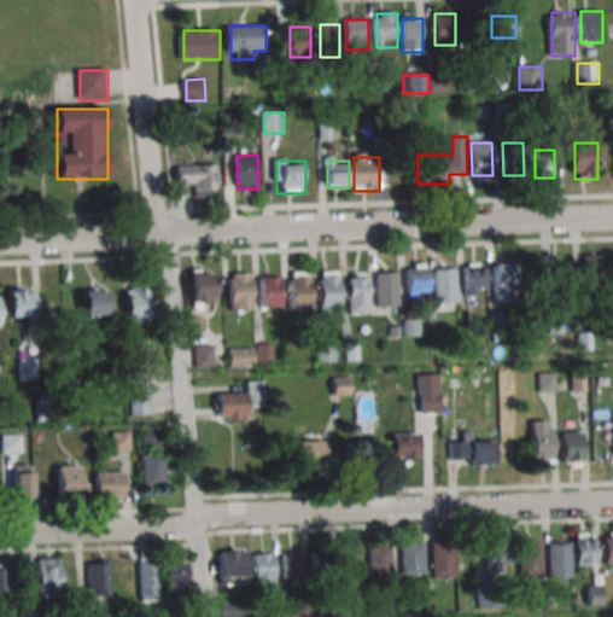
[(221,166),(181,166),(181,186),(194,186),(194,197),(221,197),(221,166)]
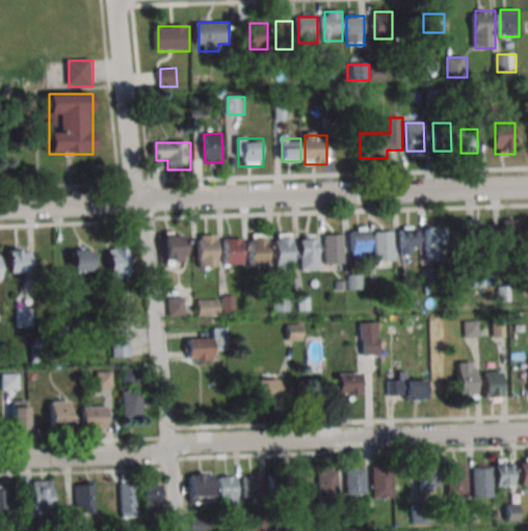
[(519,221),(520,249),(502,250),(501,221),(519,221)]
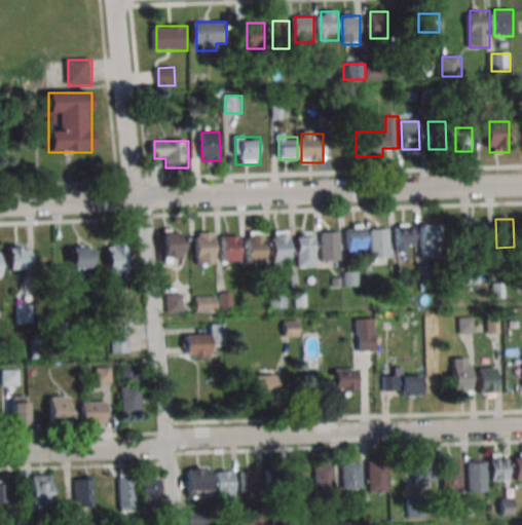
[(485,224),(470,227),(473,244),(487,241),(485,224)]
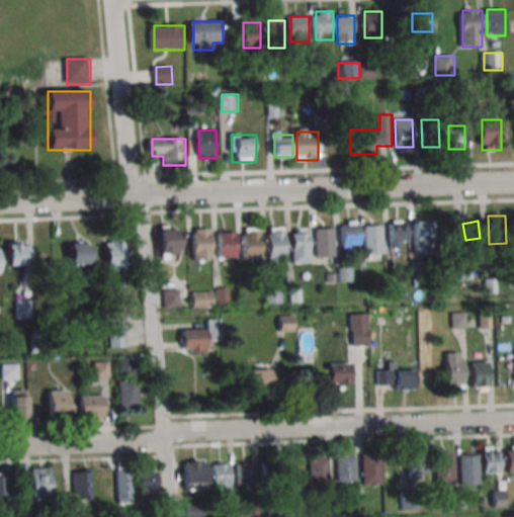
[(392,249),(410,249),(410,222),(392,222),(392,249)]
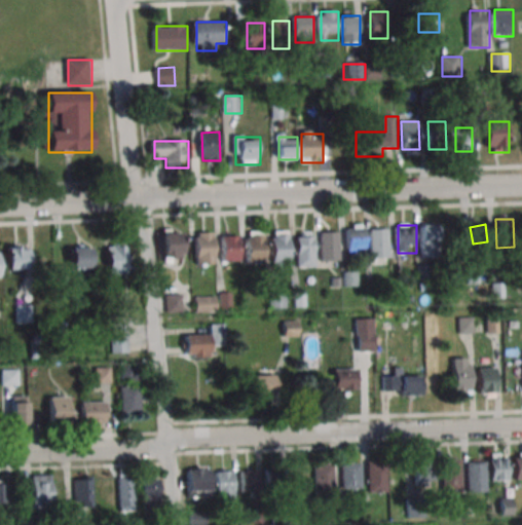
[(439,225),(440,253),(422,254),(421,225),(439,225)]
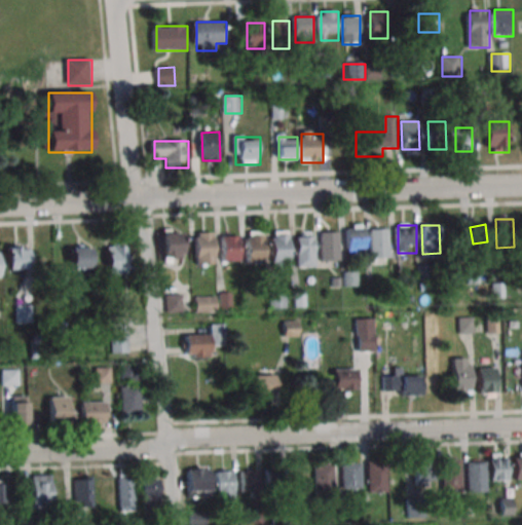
[(348,253),(368,253),(368,226),(348,226),(348,253)]
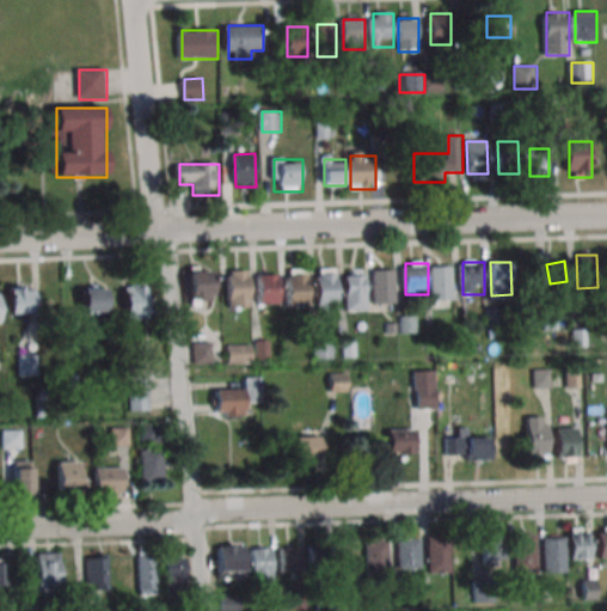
[(452,267),(453,299),(433,300),(431,268),(452,267)]
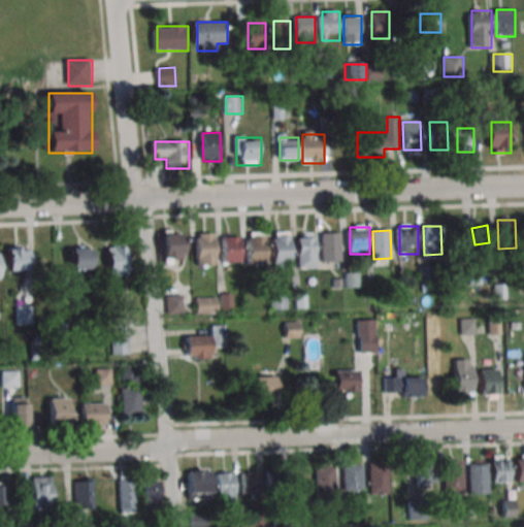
[(166,263),(186,263),(186,231),(166,231),(166,263)]
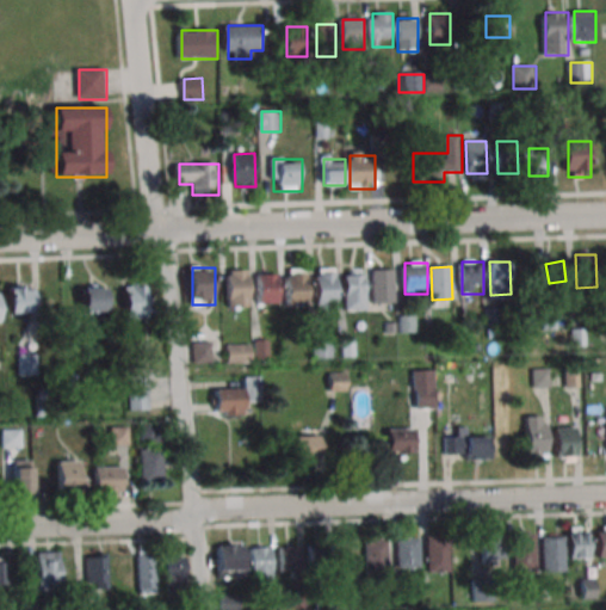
[(394,270),(395,303),(375,303),(373,271),(394,270)]
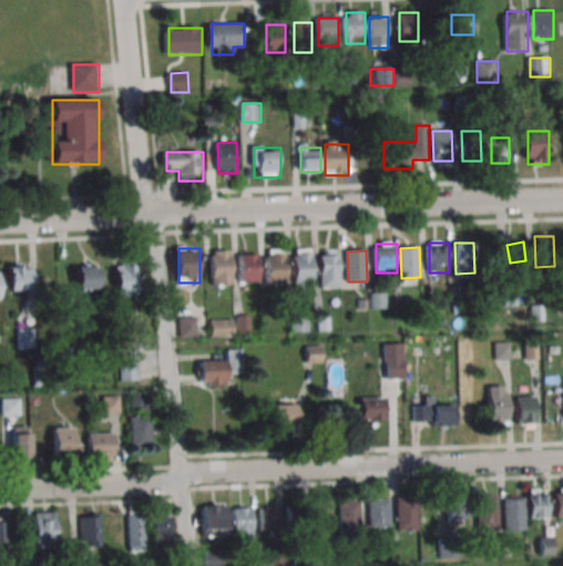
[(232,251),(233,280),(214,281),(213,255),(216,255),(215,251),(232,251)]
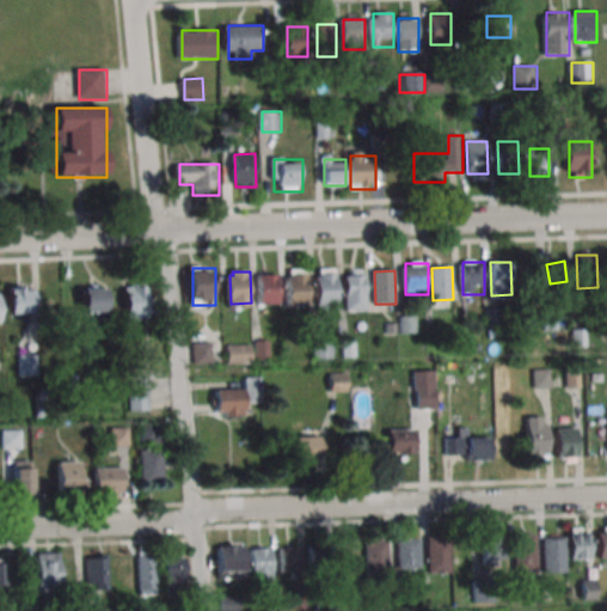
[(279,272),(280,304),(259,304),(258,276),(262,276),(262,273),(279,272)]
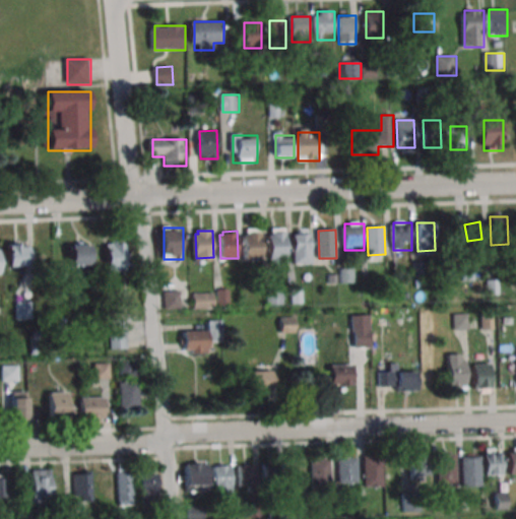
[(262,233),(263,260),(246,260),(245,237),(248,237),(248,234),(262,233)]
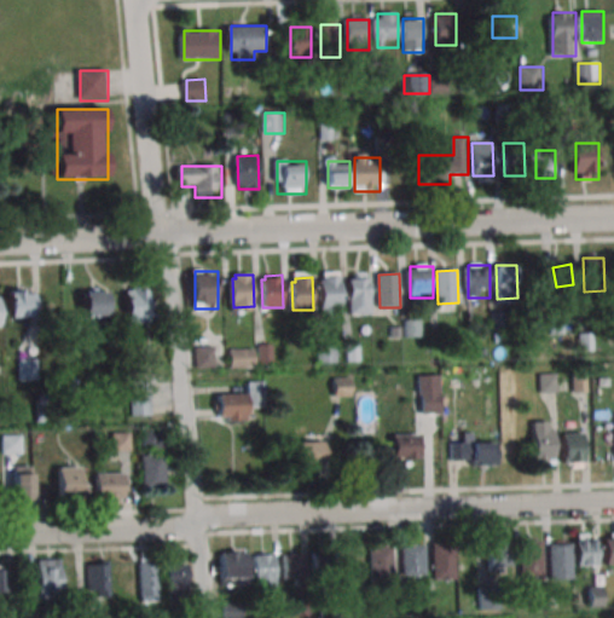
[(340,277),(341,309),(322,310),(320,281),(323,281),(323,277),(340,277)]
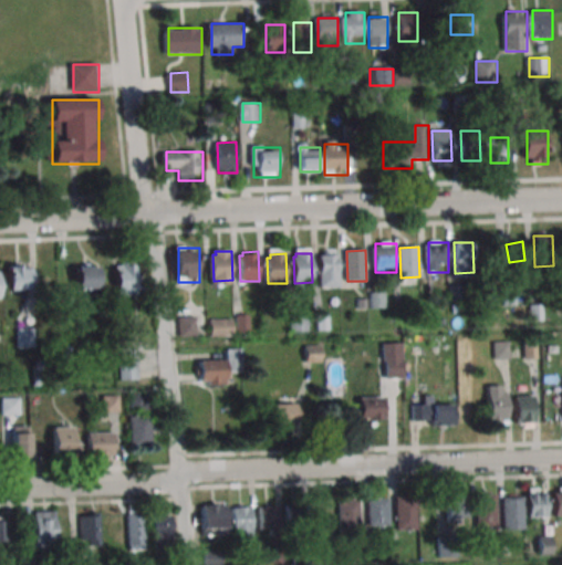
[(339,255),(340,285),(321,286),(320,257),(339,255)]
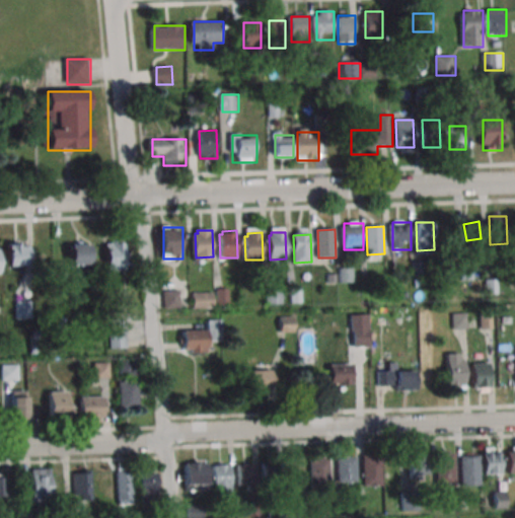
[(127,271),(127,240),(109,240),(109,271),(127,271)]
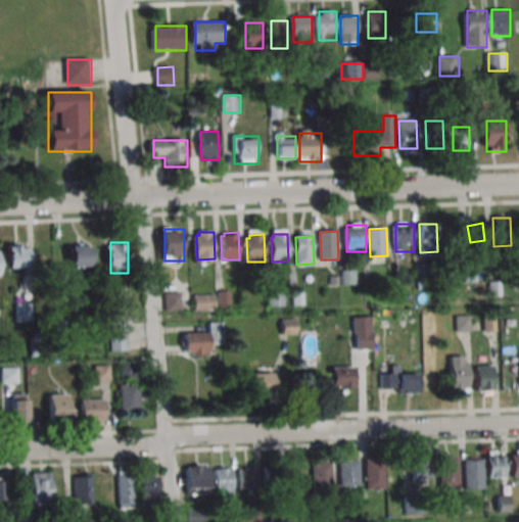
[(94,268),(94,245),(73,245),(73,268),(94,268)]
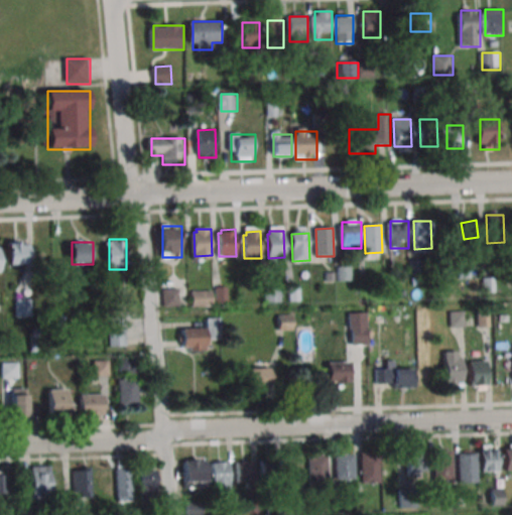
[(10,243),(10,265),(31,265),(31,243),(10,243)]
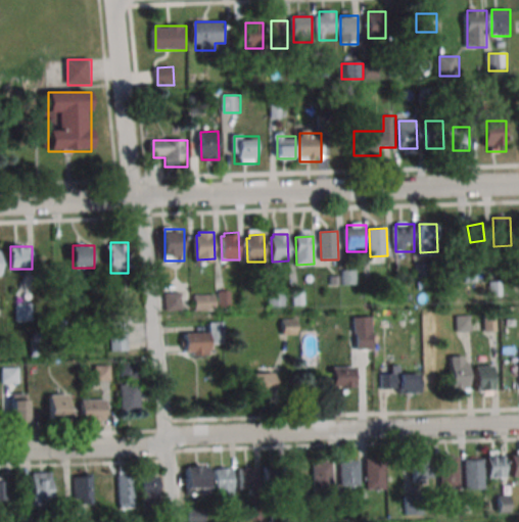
[(271,307),(287,307),(287,290),(271,290),(271,307)]
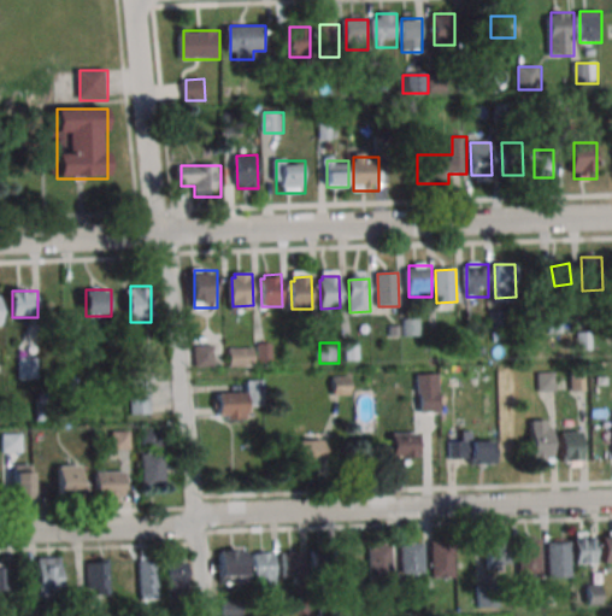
[(217,368),(217,346),(198,346),(198,368),(217,368)]
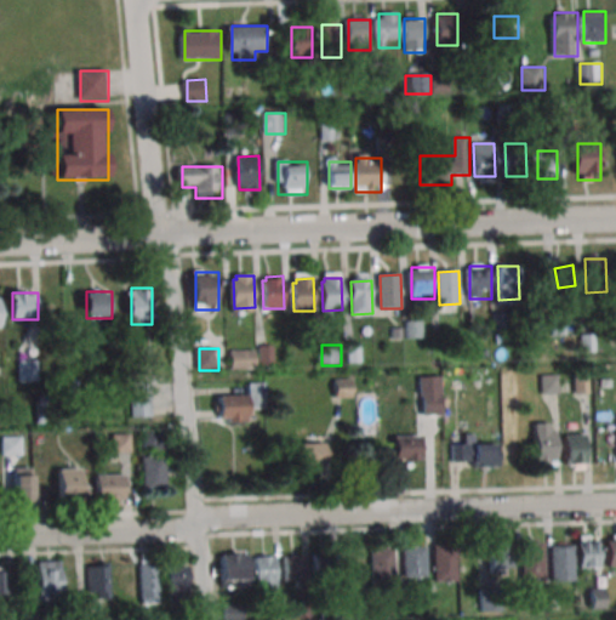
[(258,369),(258,351),(234,351),(234,369),(258,369)]
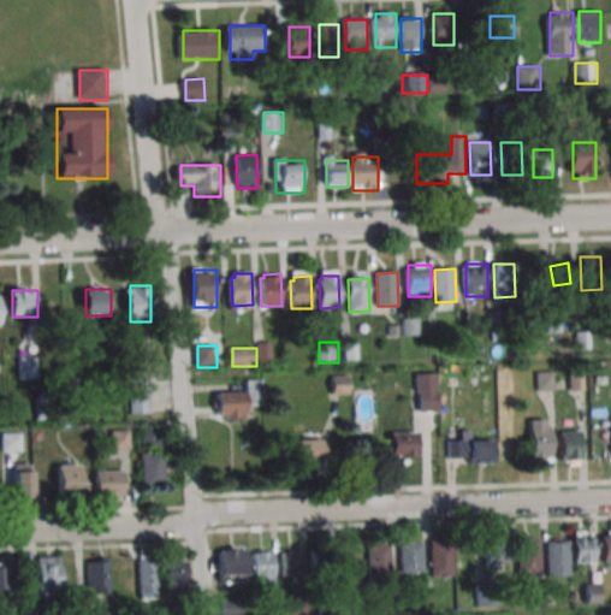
[(23,355),(23,379),(42,379),(42,355),(23,355)]
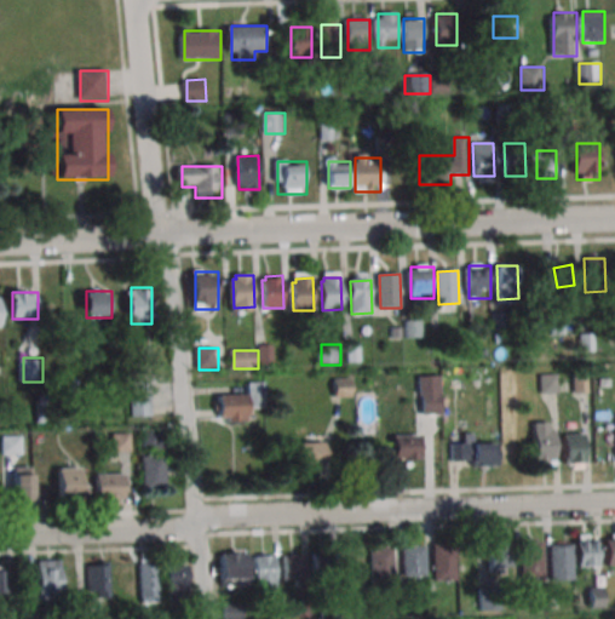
[(443,377),(423,377),(423,416),(443,416),(443,377)]
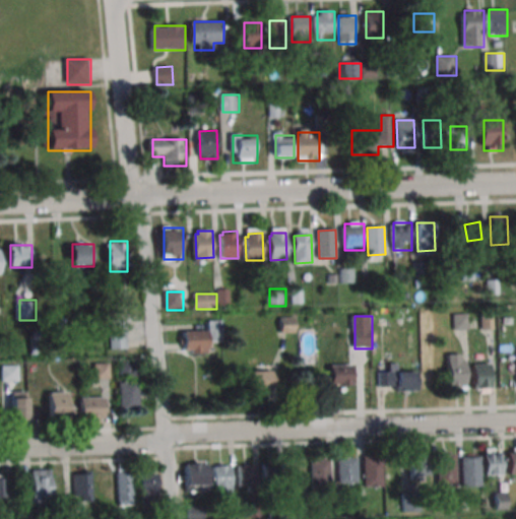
[(469,316),(457,316),(457,330),(469,330),(469,316)]
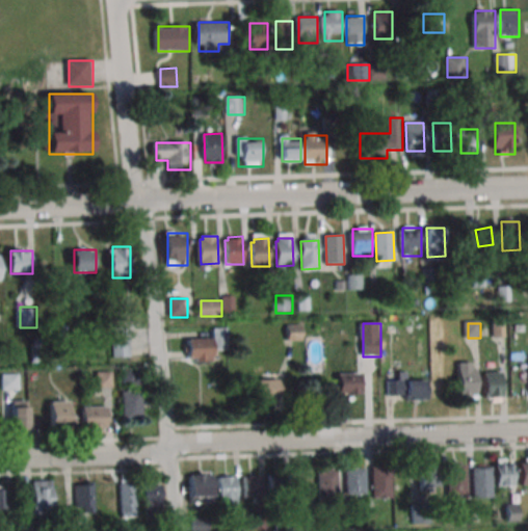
[(114,357),(132,356),(132,328),(114,328),(114,357)]
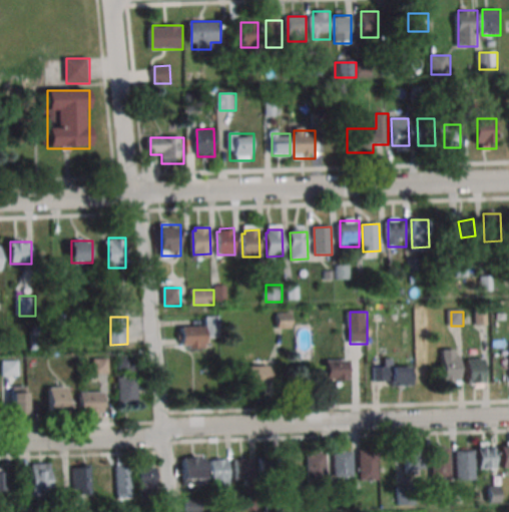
[(221,318),(208,318),(208,327),(183,327),(183,349),(208,349),(208,337),(221,337),(221,318)]
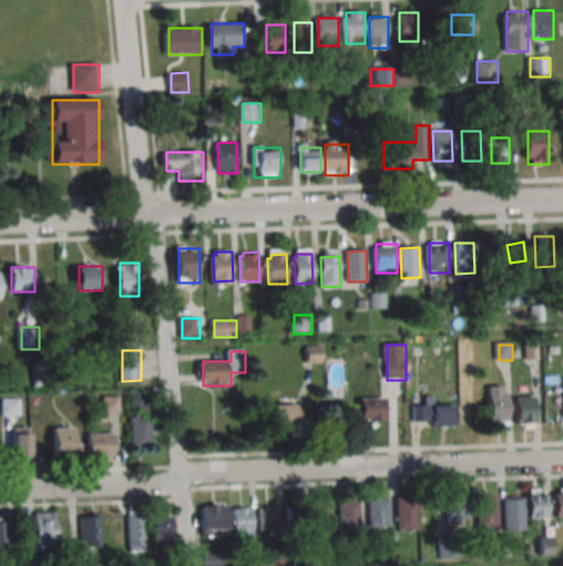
[(511,388),(491,388),(491,425),(511,425),(511,388)]
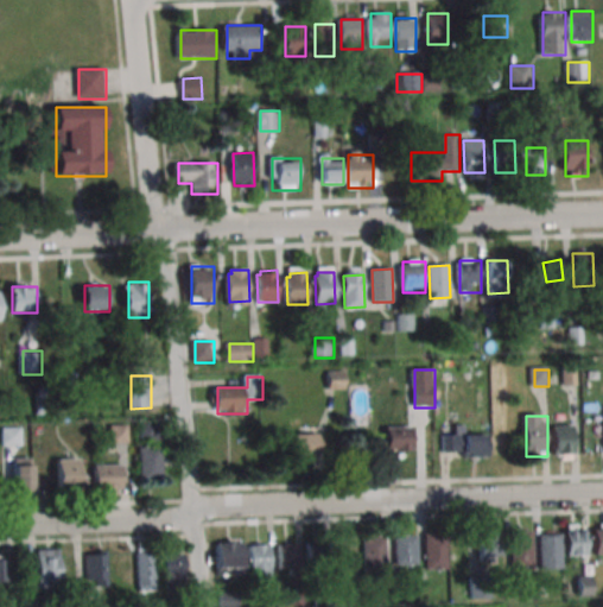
[(143,442),(164,442),(164,423),(143,423),(143,442)]
